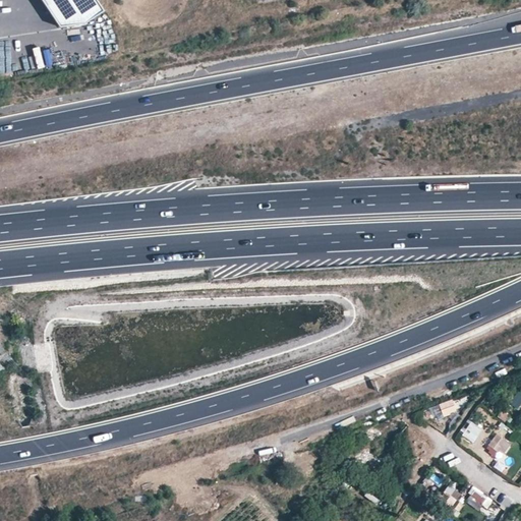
[(108,10),(101,0),(47,0),(64,25),(88,23),(108,10)]
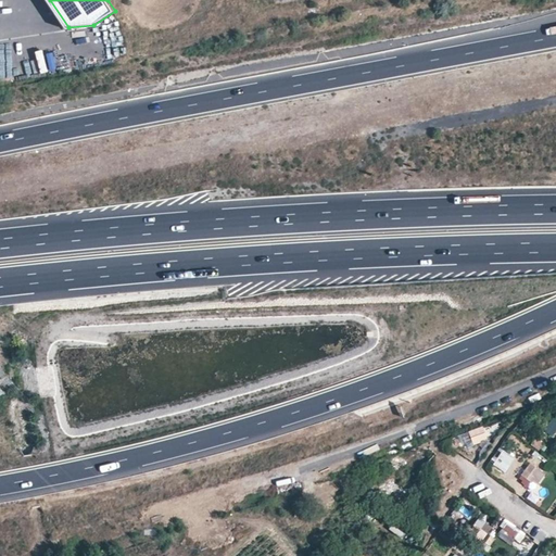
[(109,25),(95,25),(96,45),(109,45),(109,25)]
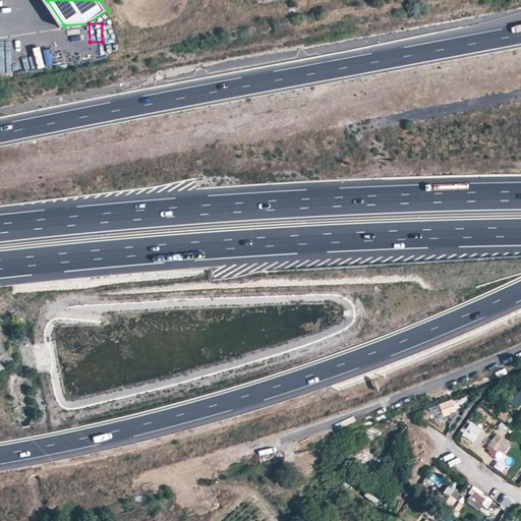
[(515,407),(517,405),(520,398),(517,395),(511,404),(515,407)]
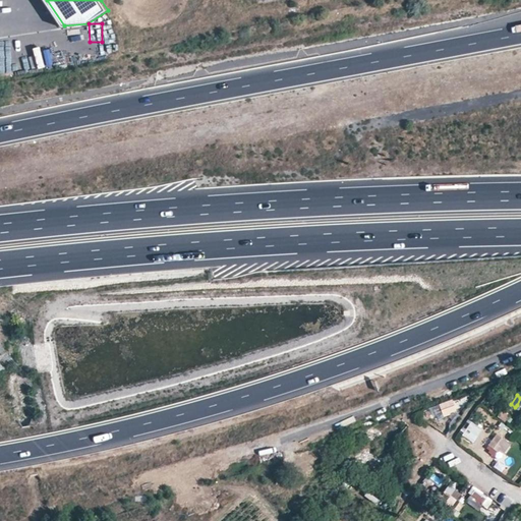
[(453,400),(440,404),(444,415),(457,411),(453,400)]
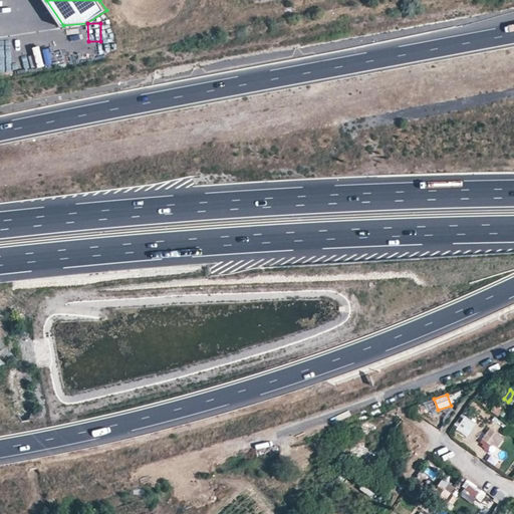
[(491,411),(498,416),(502,411),(494,406),(491,411)]
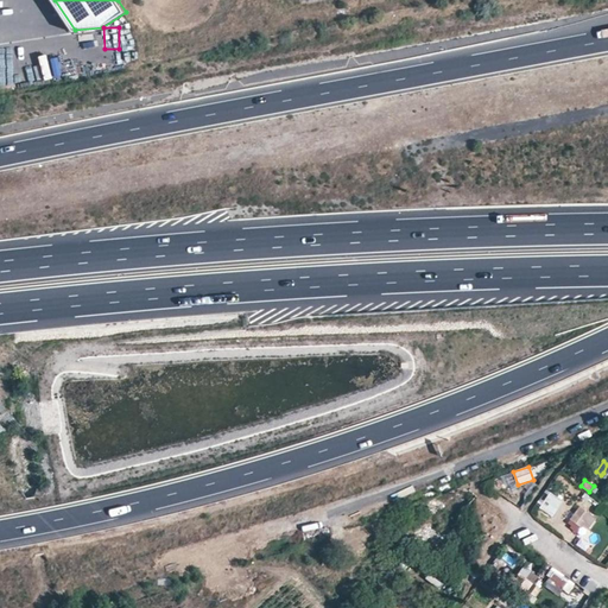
[(553,517),(564,501),(546,489),(536,505),(553,517)]
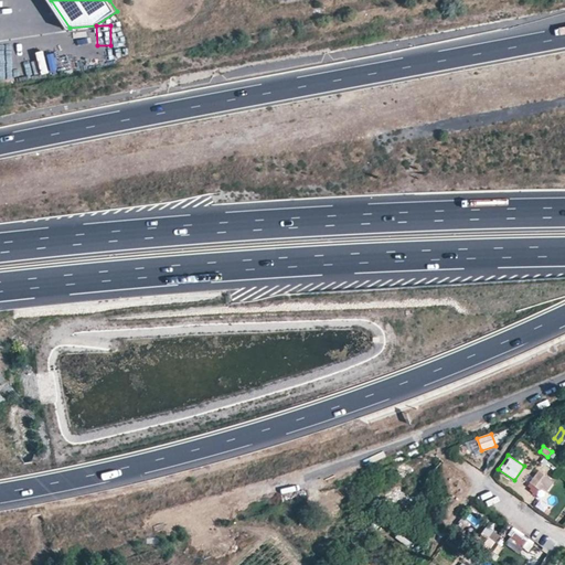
[(539,482),(544,475),(539,470),(533,478),(539,482)]
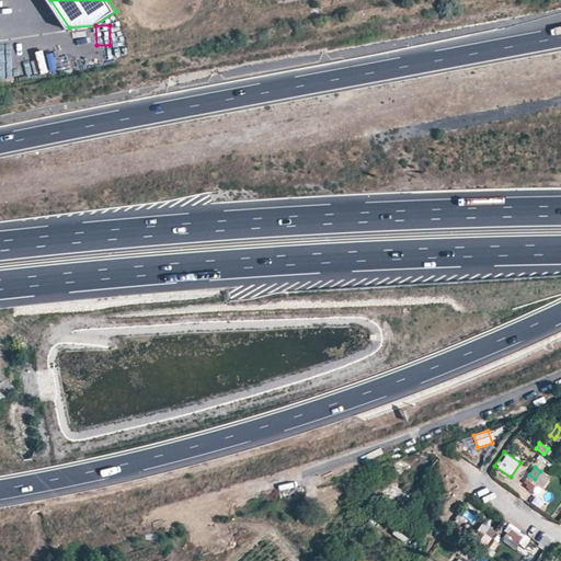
[(545,474),(540,471),(535,479),(540,482),(545,474)]
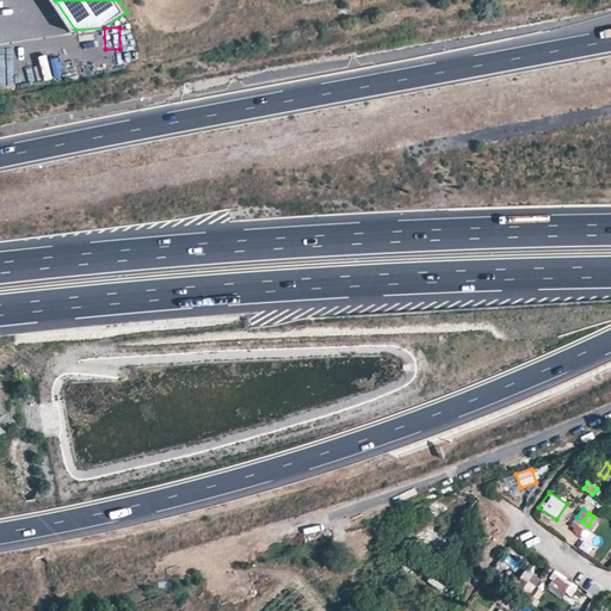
[(582,522),(576,517),(573,522),(579,526),(582,522)]
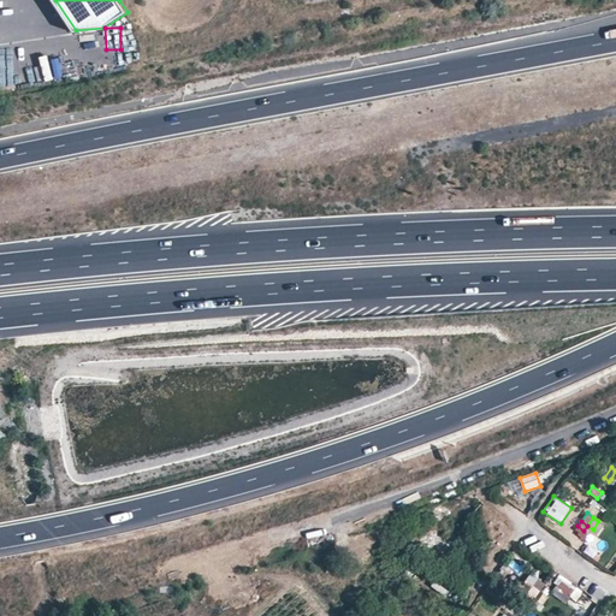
[(603,525),(598,521),(593,529),(598,533),(603,525)]
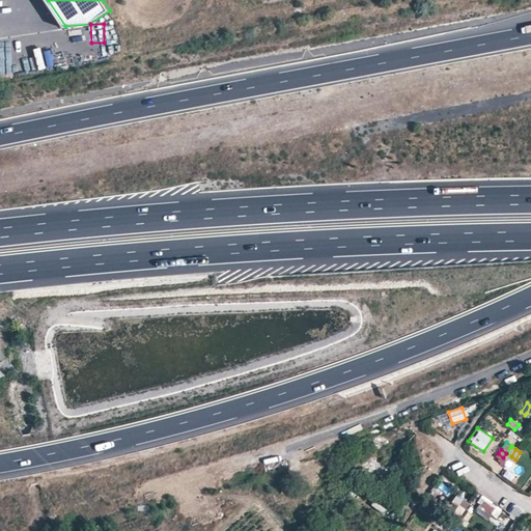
[(451,470),(460,465),(458,459),(448,464),(451,470)]
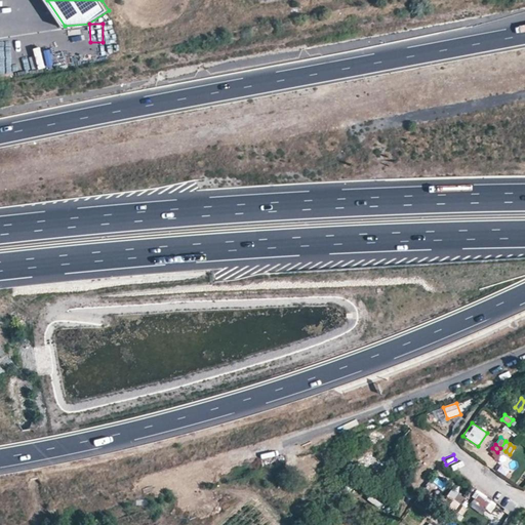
[(474,498),(486,508),(490,502),(478,493),(474,498)]
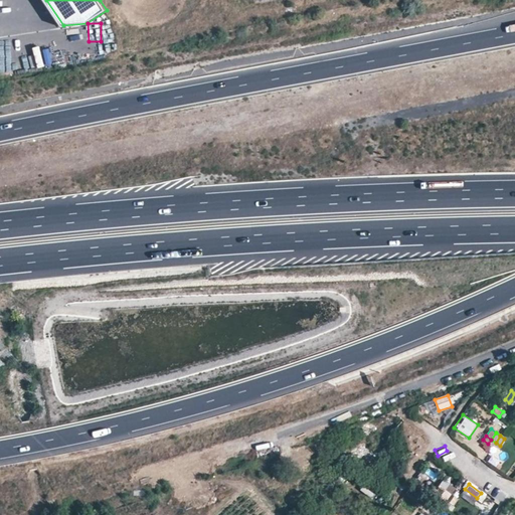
[(445,493),(450,497),(456,489),(451,485),(445,493)]
